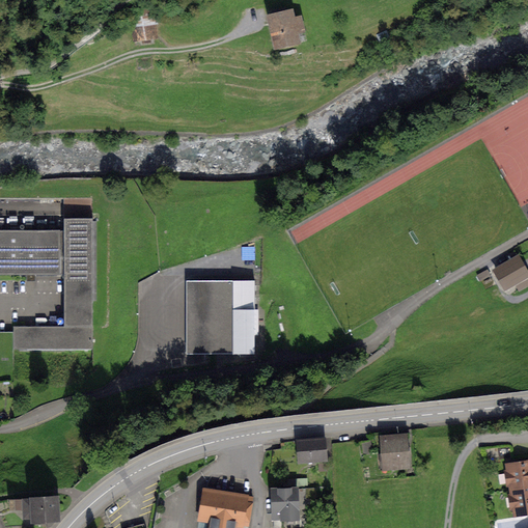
[(286,9),(260,14),(267,48),(293,44),(290,32),(299,31),(296,16),(288,17),(286,9)]
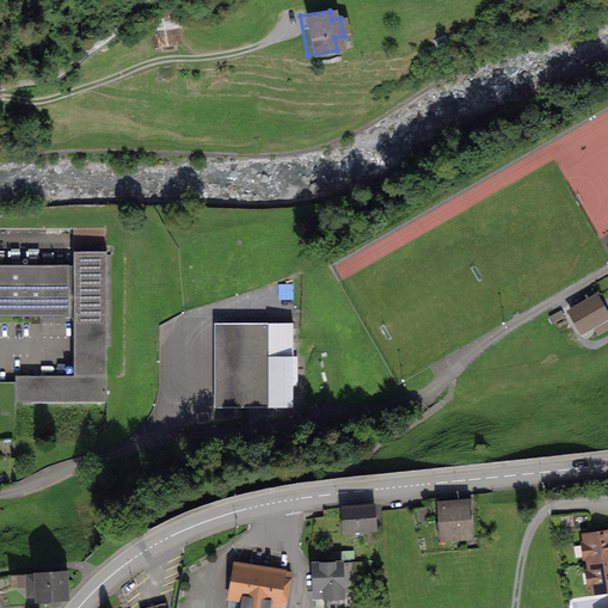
[(179,30),(152,34),(153,48),(180,45),(179,30)]
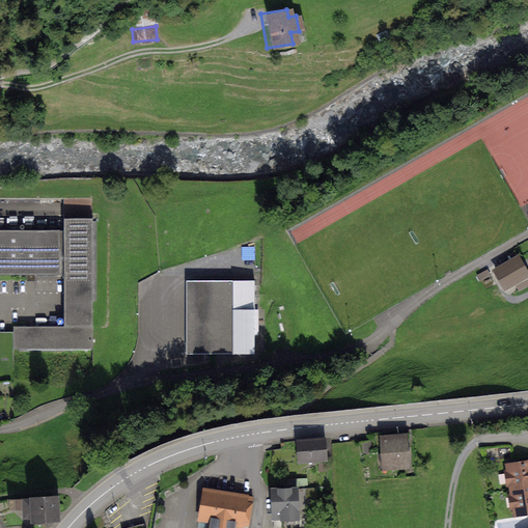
[(61,229),(0,229),(0,274),(63,273),(63,327),(16,328),(16,348),(92,348),(90,220),(60,220),(61,229)]
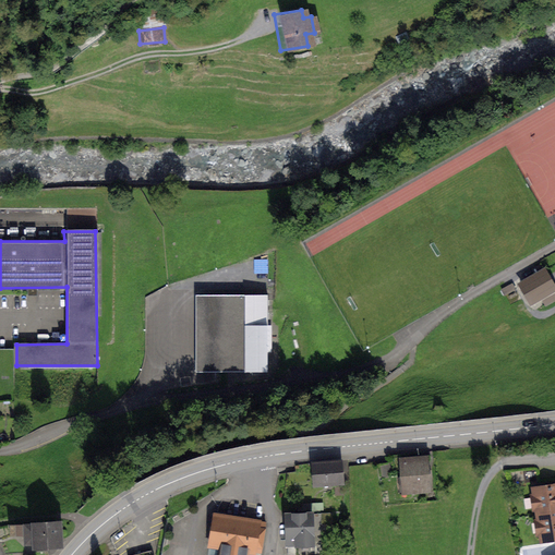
[(518,284),(530,304),(554,290),(554,287),(544,268),(518,284)]
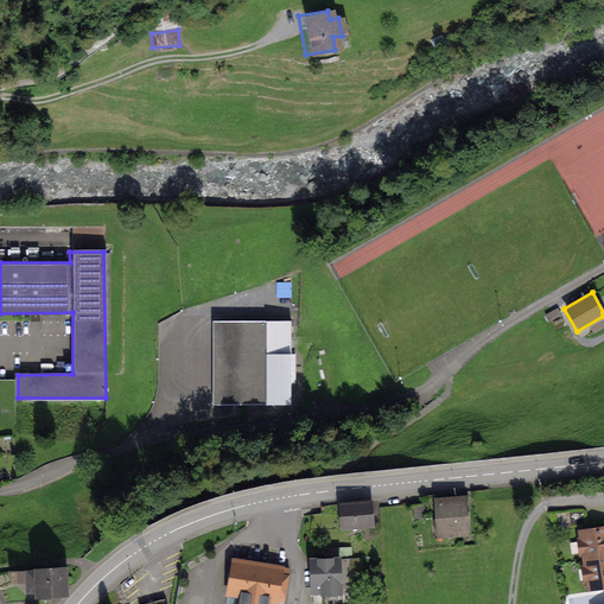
[(291,319),(211,320),(213,404),(290,404),(290,385),(296,385),(296,353),(291,353),(291,319)]
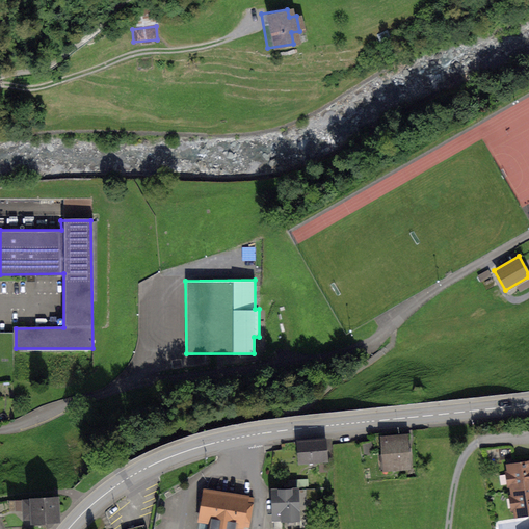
[(406,435),(379,439),(384,470),(411,467),(406,435)]
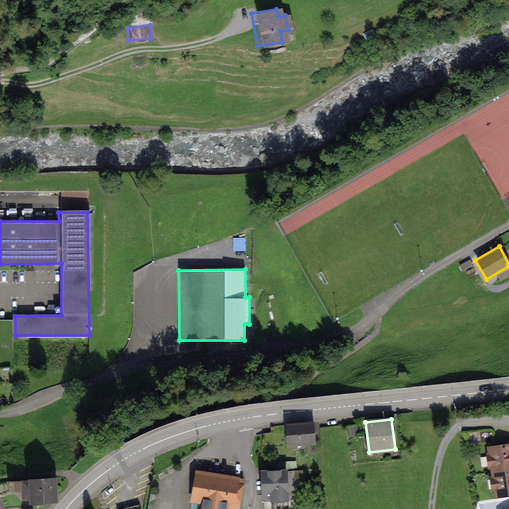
[(282,426),(284,446),(313,443),(311,423),(282,426)]
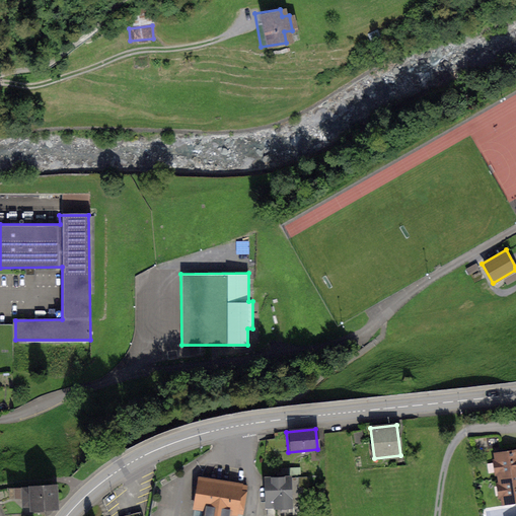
[(515,450),(492,454),(500,505),(515,502),(515,450)]
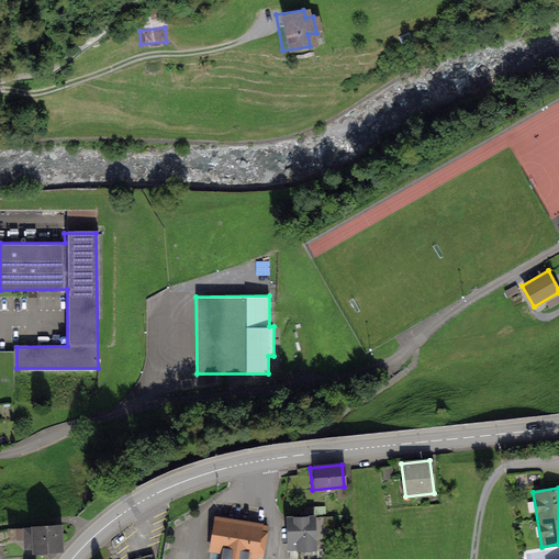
[(282,521),(283,558),(330,558),(327,517),(282,521)]
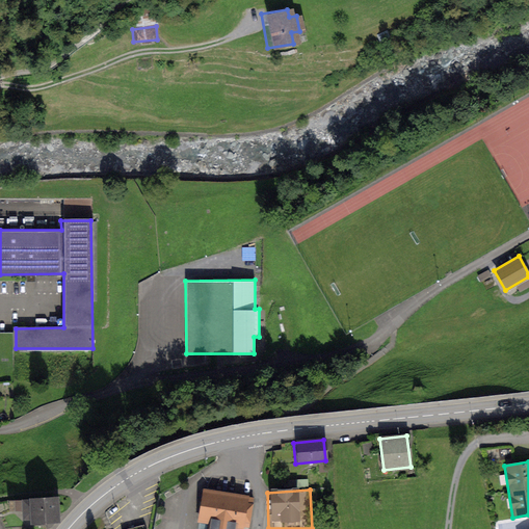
[(58,520),(56,493),(26,495),(28,522),(58,520)]
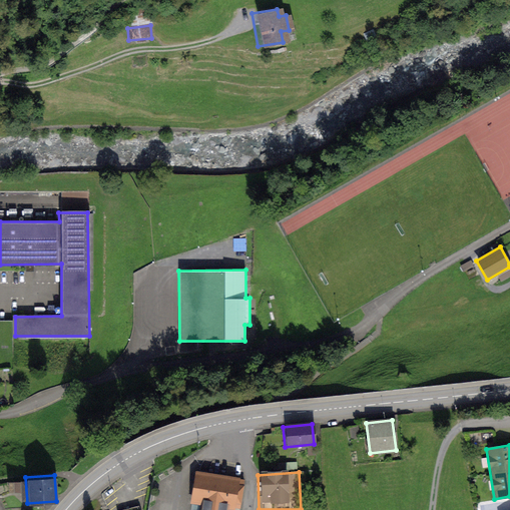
[(184,509),(223,509),(224,506),(235,508),(239,485),(189,477),(184,509)]
